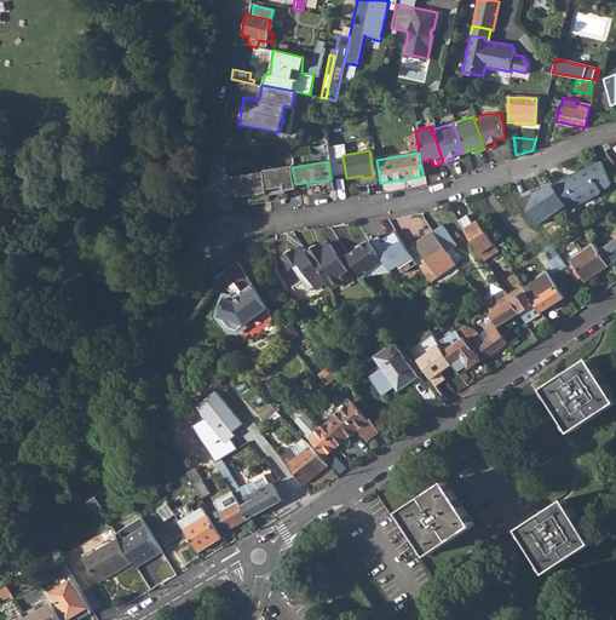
[(599,164),(550,184),(564,206),(574,219),(581,214),(574,205),(596,195),(597,191),(605,188),(609,183),(599,164)]
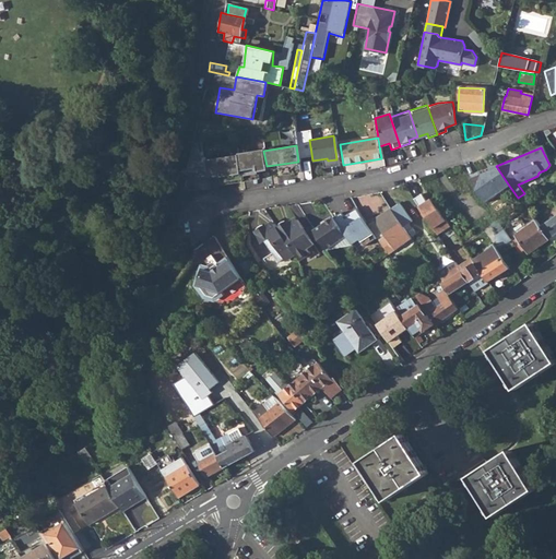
[(237,155),(239,170),(267,166),(263,151),(263,149),(237,153),(237,155)]
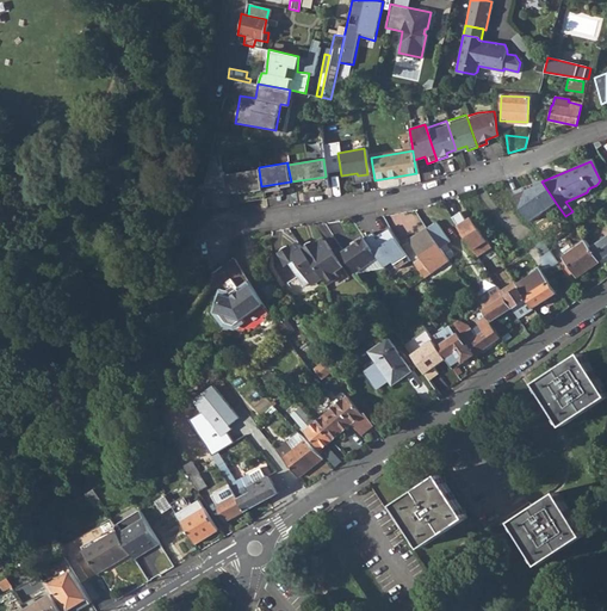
[(259,170),(223,174),(227,192),(261,186),(259,170)]
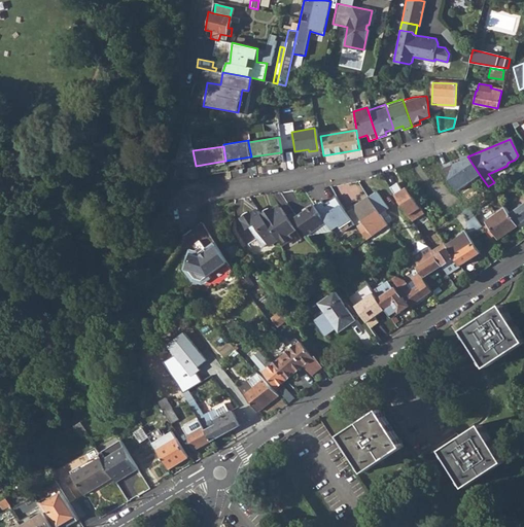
[(480,175),(467,156),(444,173),(456,191),(480,175)]
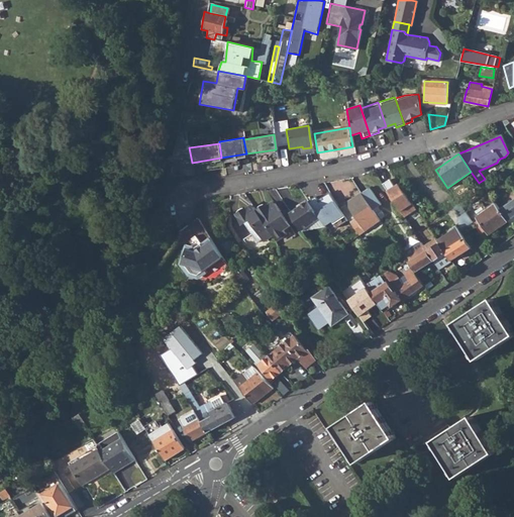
[(414,209),(397,184),(393,186),(388,179),(381,184),(403,216),(414,209)]
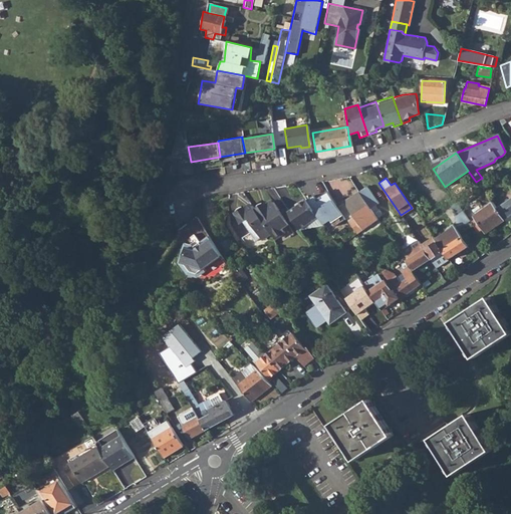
[(487,186),(482,178),(476,182),(482,190),(487,186)]
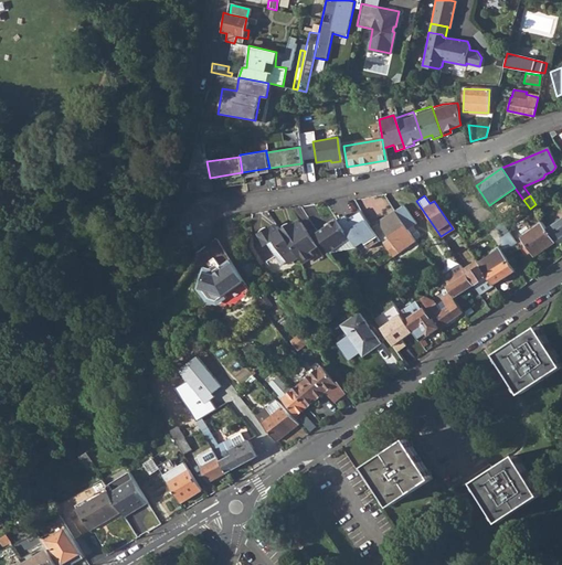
[(393,211),(405,230),(414,223),(402,205),(393,211)]
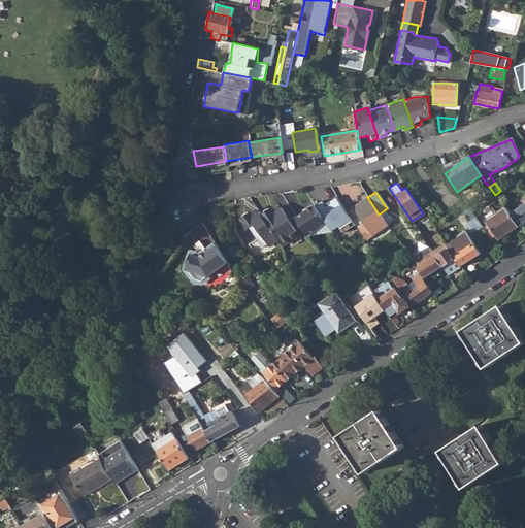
[(352,207),(361,224),(356,227),(364,240),(387,226),(379,215),(367,197),(352,207)]
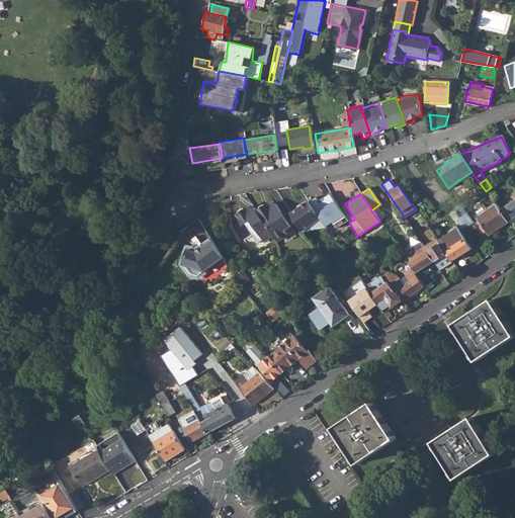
[(314,196),(306,201),(317,219),(325,230),(330,226),(331,228),(346,219),(338,207),(332,198),(321,205),(314,196)]
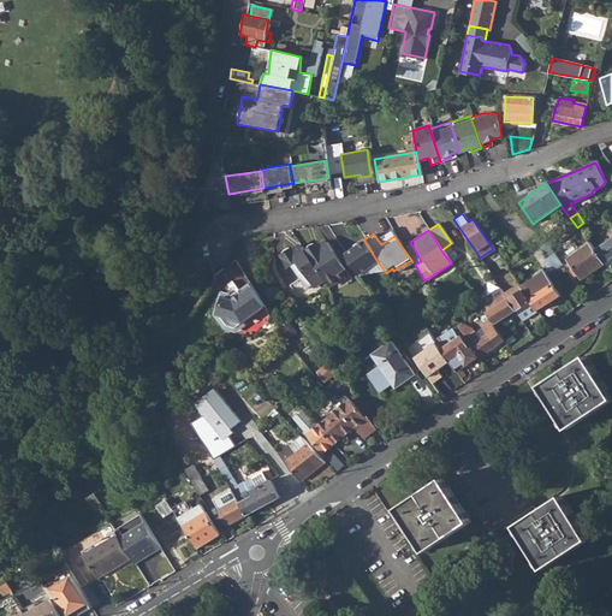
[(601,264),(611,255),(611,235),(592,250),(601,264)]
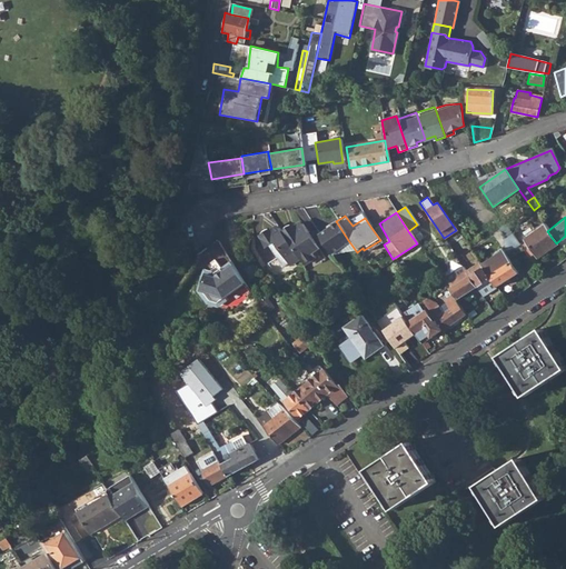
[(337,220),(317,233),(330,252),(348,240),(336,221),(337,220)]
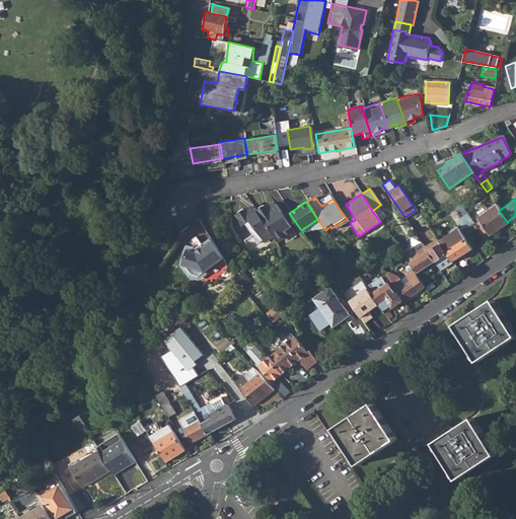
[(489,235),(507,222),(499,211),(494,203),(483,210),(481,208),(474,212),(477,217),(476,218),(478,220),(486,230),(489,235)]
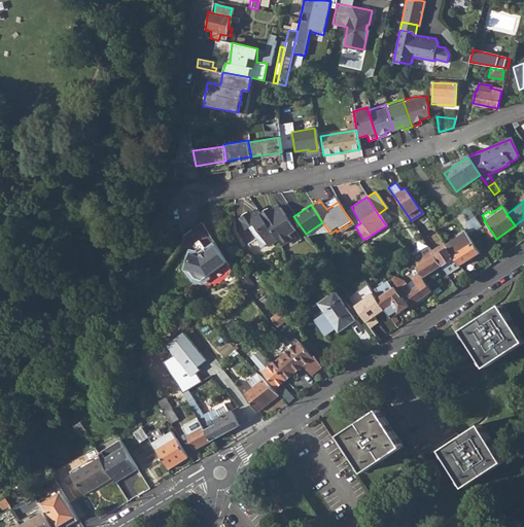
[(292,230),(277,207),(271,211),(270,208),(259,214),(275,239),(278,243),(288,237),(286,234),(292,230)]
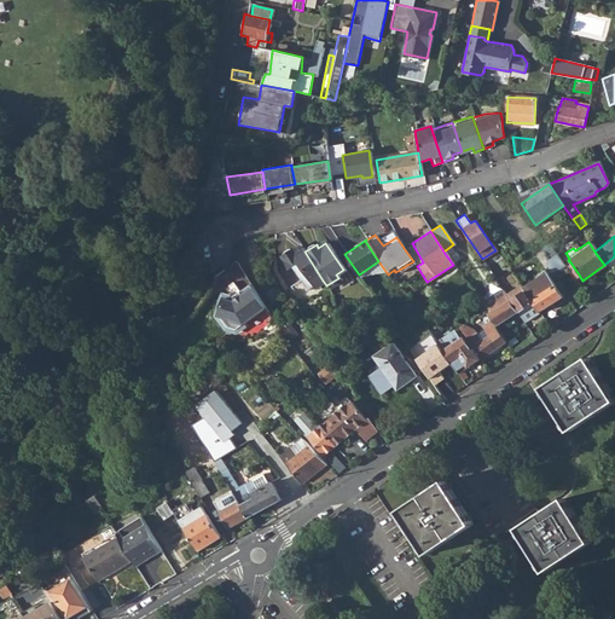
[(404,248),(417,266),(423,262),(412,243),(404,248)]
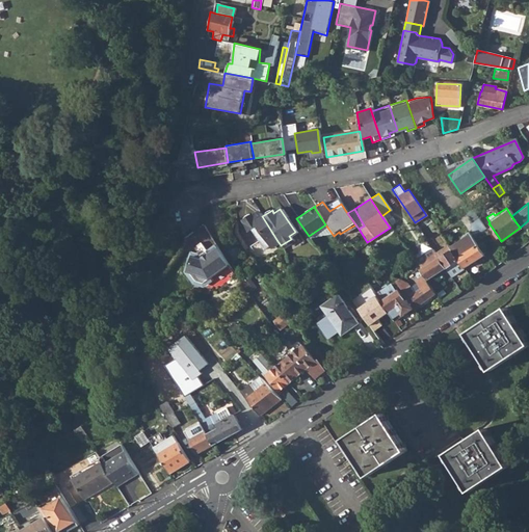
[(484,229),(472,212),(467,215),(473,224),(471,225),(471,230),(472,232),(475,235),(484,229)]
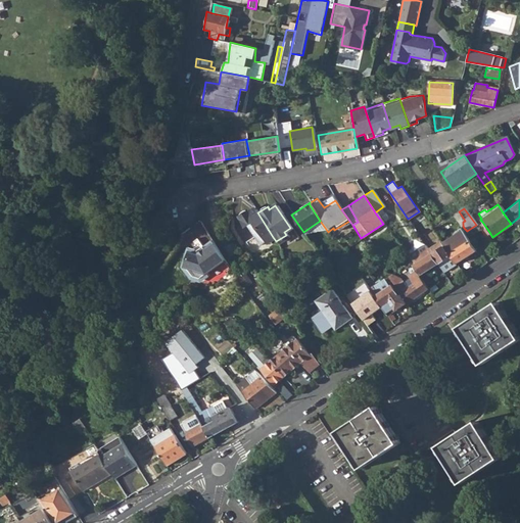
[(243,224),(256,245),(263,241),(265,243),(273,237),(257,212),(254,209),(249,212),(247,210),(237,217),(241,225),(243,224)]
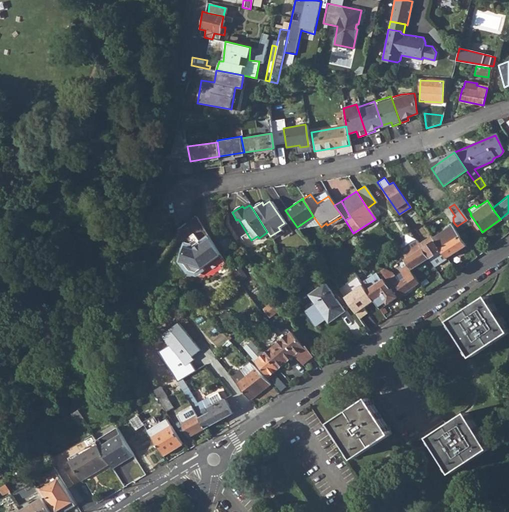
[(466,221),(473,231),(479,227),(472,217),(466,221)]
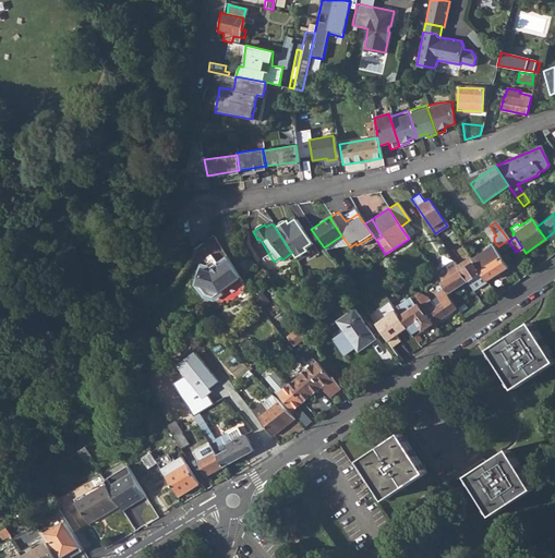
[(485,280),(507,267),(495,249),(493,245),(470,259),(480,273),(484,280),(485,280)]
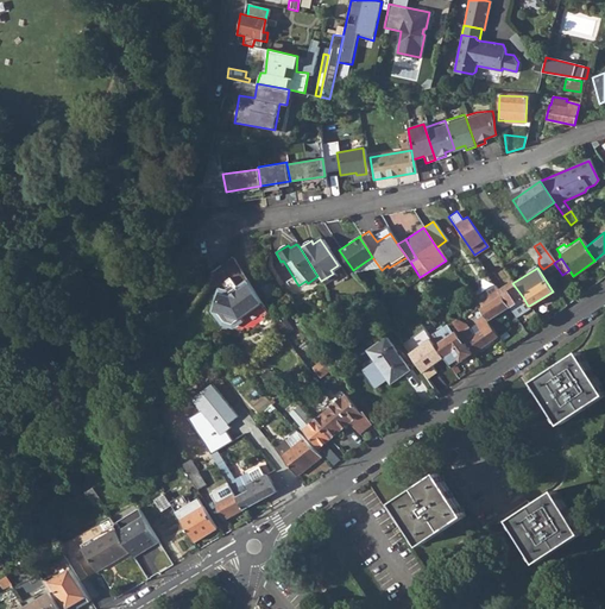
[(247,287),(244,280),(234,288),(235,290),(228,296),(219,294),(214,311),(222,322),(229,325),(259,302),(247,287)]
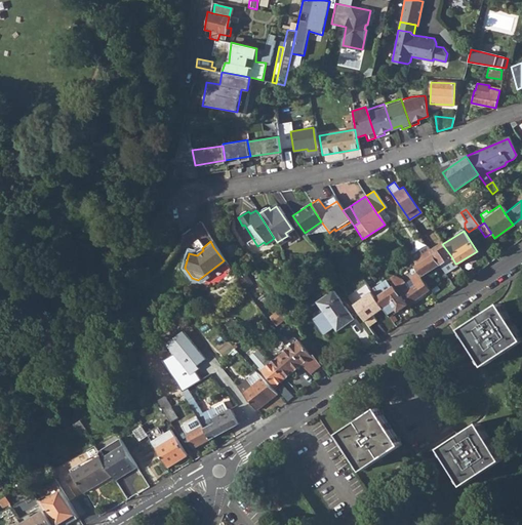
[(455,264),(451,256),(442,244),(441,241),(428,249),(438,265),(438,266),(442,272),(455,264)]
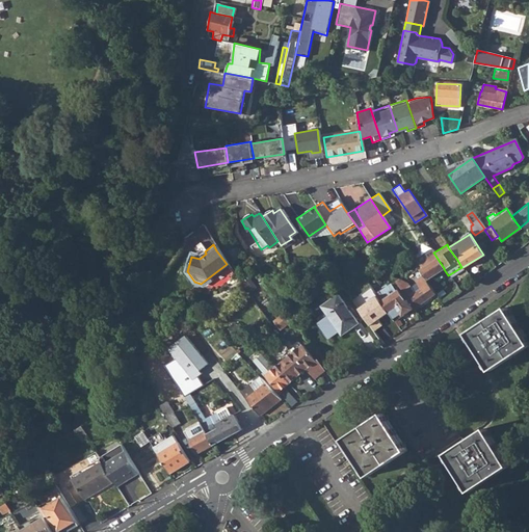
[(426,278),(444,268),(433,253),(431,248),(413,260),(426,278)]
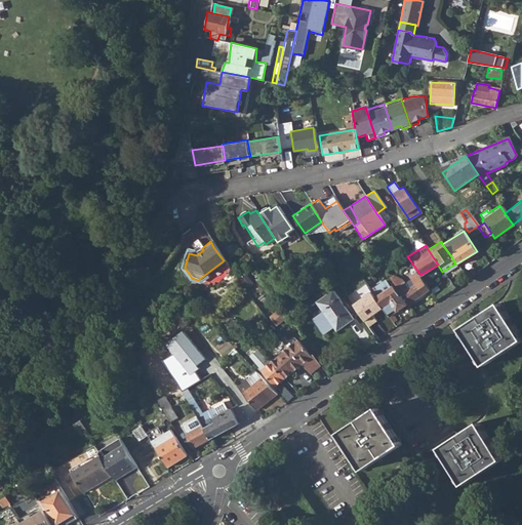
[(393,275),(389,278),(401,295),(407,304),(425,292),(428,289),(416,273),(408,278),(410,280),(404,285),(402,281),(415,272),(411,265),(394,277),(393,275)]
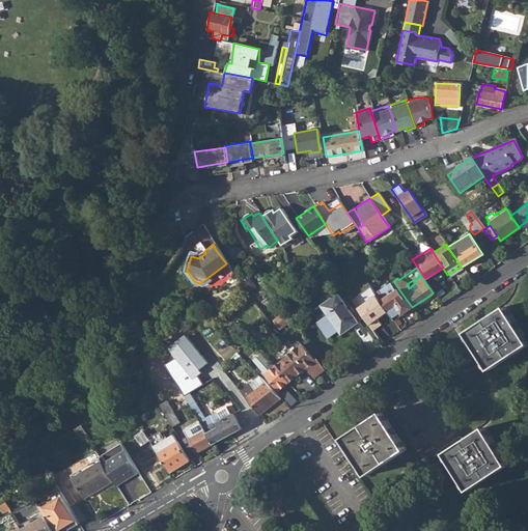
[(248,277),(240,283),(247,292),(254,286),(248,277)]
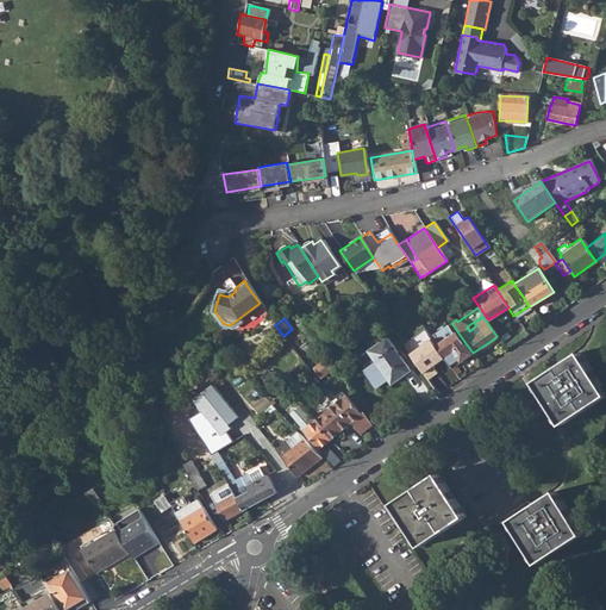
[(422,325),(408,334),(413,341),(416,340),(420,348),(413,352),(418,359),(416,360),(422,371),(443,358),(429,336),(422,325)]
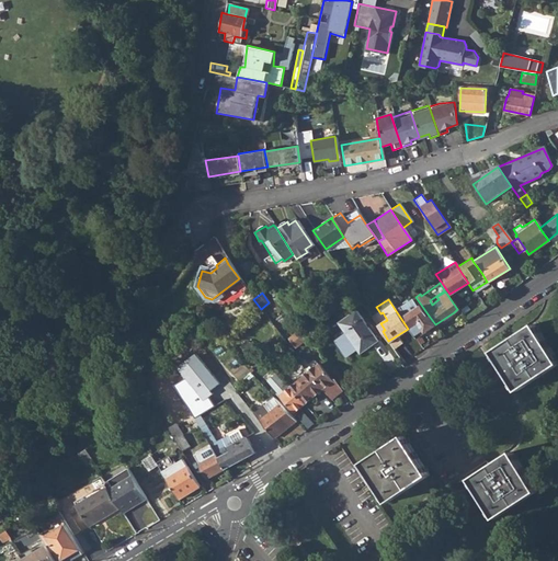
[(400,307),(405,315),(414,309),(410,301),(400,307)]
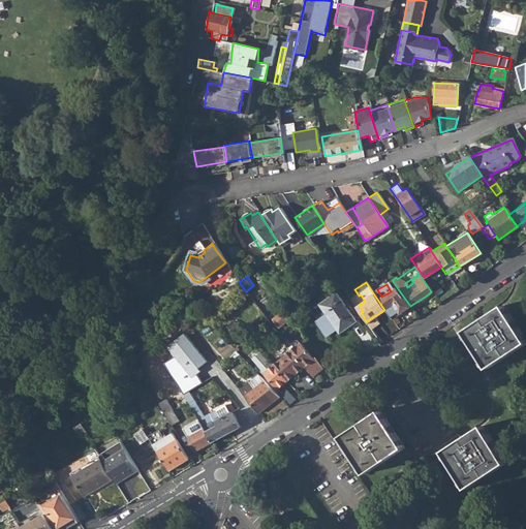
[(376,288),(372,291),(384,310),(388,315),(395,311),(396,312),(398,311),(402,312),(410,306),(404,298),(402,299),(395,288),(391,291),(381,297),(377,289),(376,288)]
